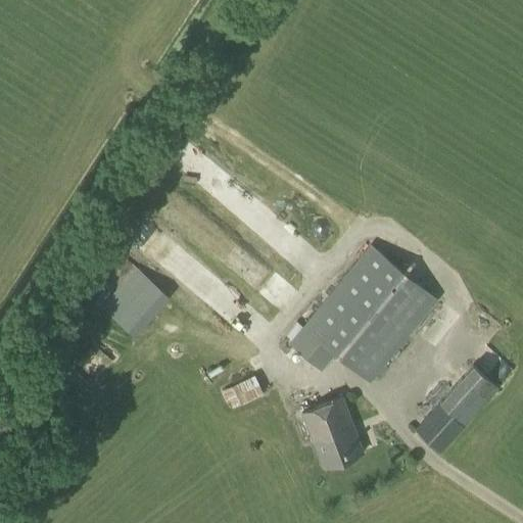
[(370,380),(414,327),(436,299),(371,245),(347,273),(290,343),(321,369),(335,351),(370,380)]
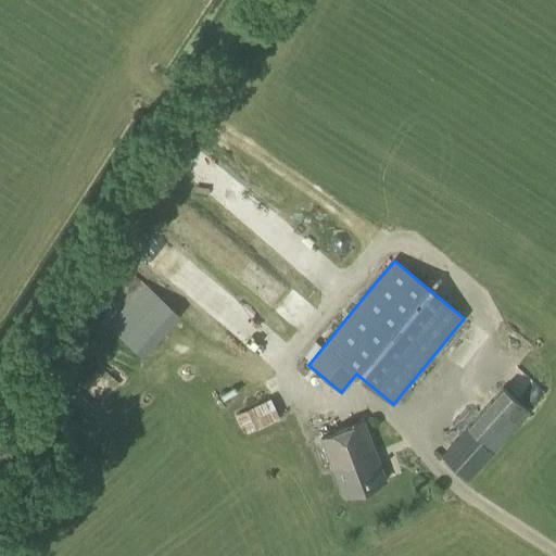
[(142,356),(179,315),(136,277),(101,319),(142,356)]
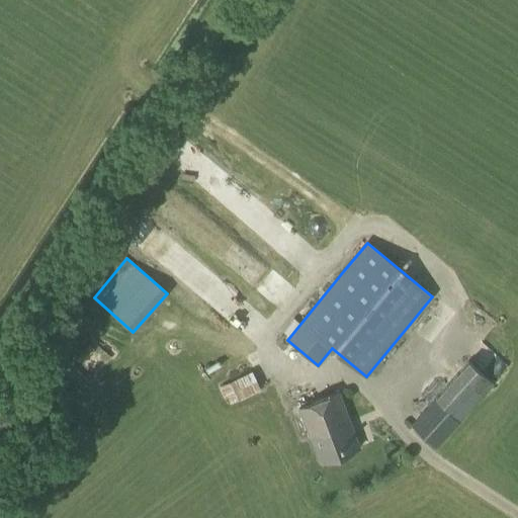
[(84,364),(97,379),(113,366),(100,350),(84,364)]
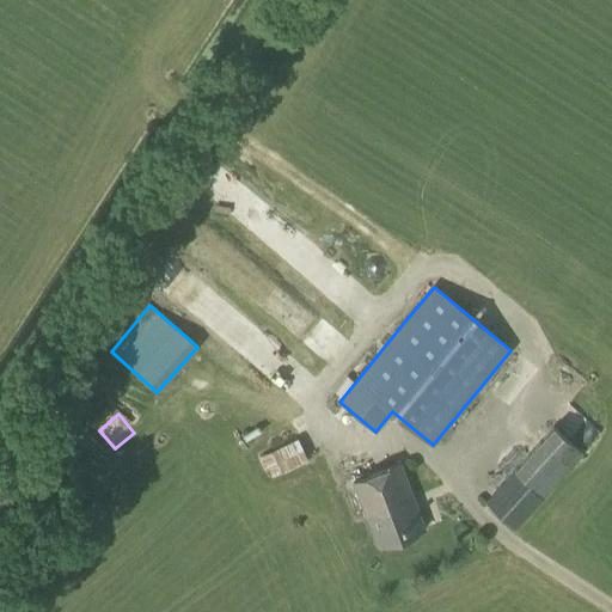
[(514,530),(571,467),(583,453),(554,427),(542,440),(483,501),(514,530)]
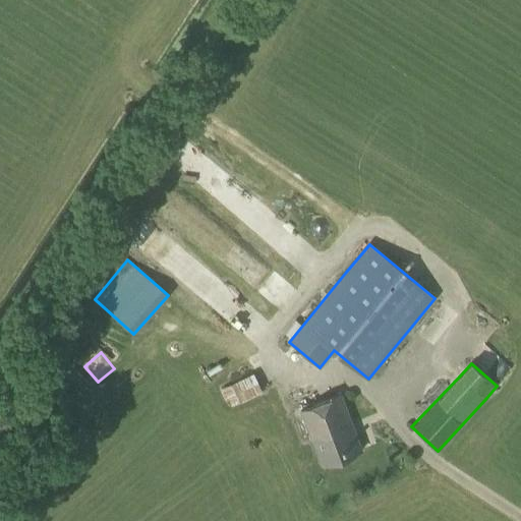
[(239,403),(262,391),(252,372),(230,384),(235,395),(228,399),(231,405),(238,402),(239,403)]
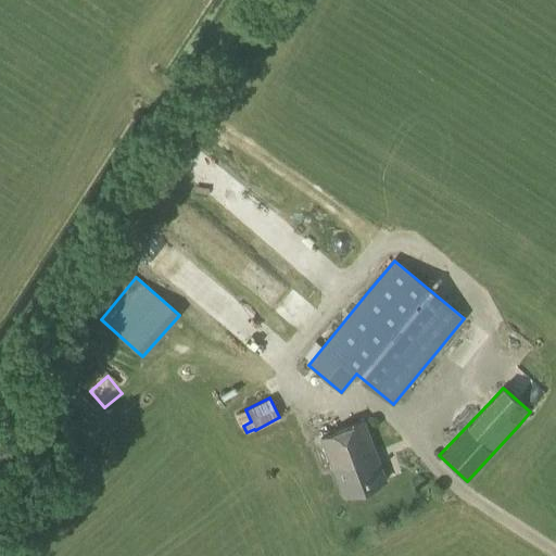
[(343,496),(384,480),(374,452),(375,452),(363,420),(320,437),(332,468),(343,496)]
